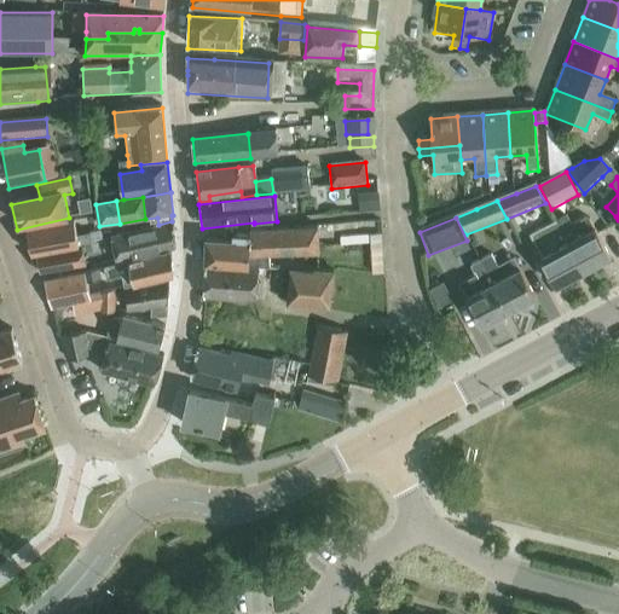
[(566,218),(556,224),(583,277),(611,262),(595,232),(589,221),(584,219),(571,227),(566,219),(566,218)]
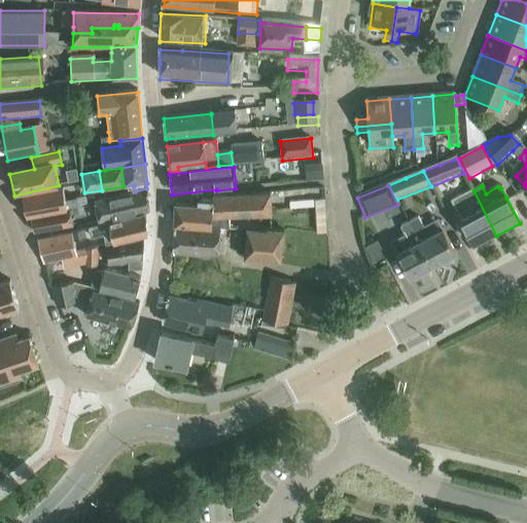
[(30,218),(30,219),(69,210),(70,210),(78,208),(76,200),(68,202),(67,194),(64,195),(63,188),(22,198),(26,219),(30,218)]
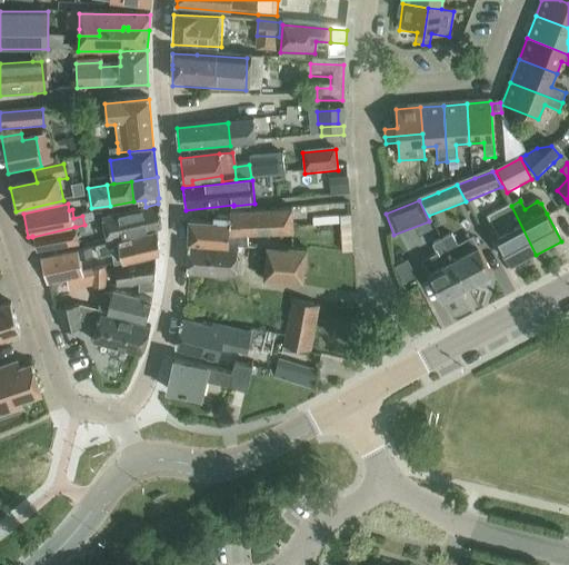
[(511,206),(487,218),(488,220),(511,267),(536,255),(511,206)]
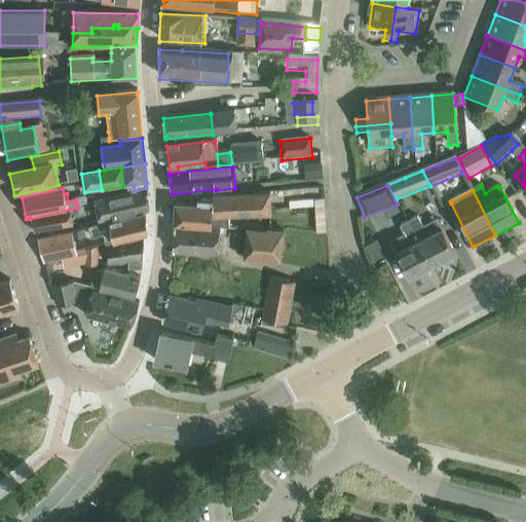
[(147,192),(96,203),(99,223),(149,212),(147,192)]
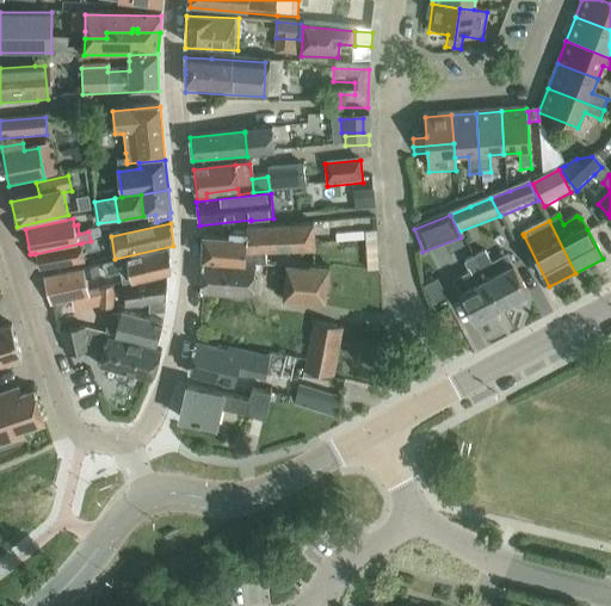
[(204,240),(203,264),(255,267),(266,269),(266,253),(285,253),(316,251),(314,227),(247,229),(246,237),(230,236),(229,241),(204,240)]
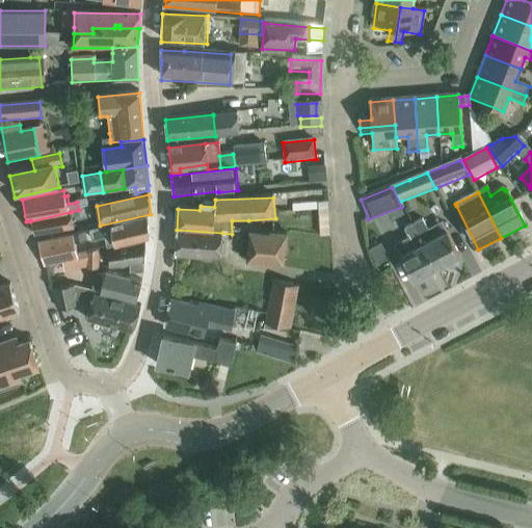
[(70,212),(30,221),(34,238),(75,229),(71,212),(70,212)]
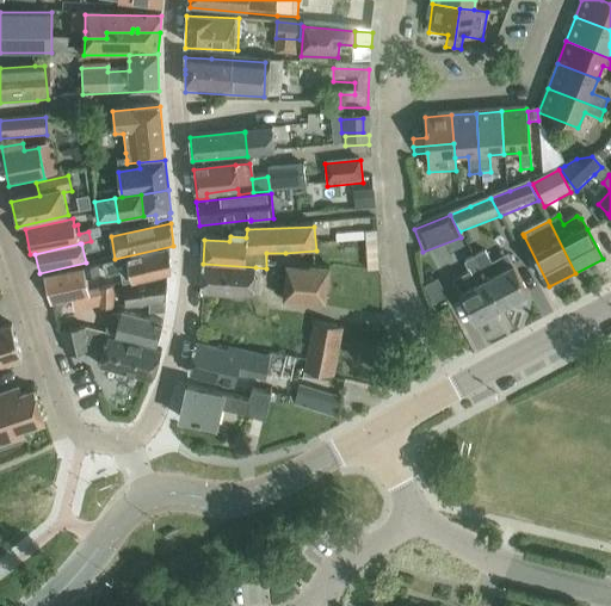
[(133,283),(171,273),(168,249),(103,266),(104,269),(106,278),(119,274),(122,284),(133,283)]
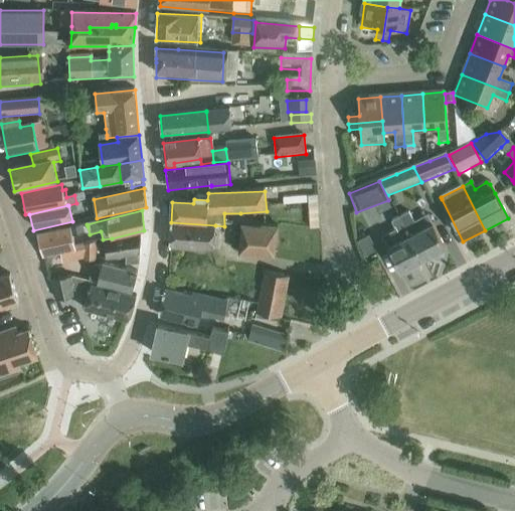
[(408,214),(400,219),(422,263),(446,249),(427,216),(413,223),(408,214)]
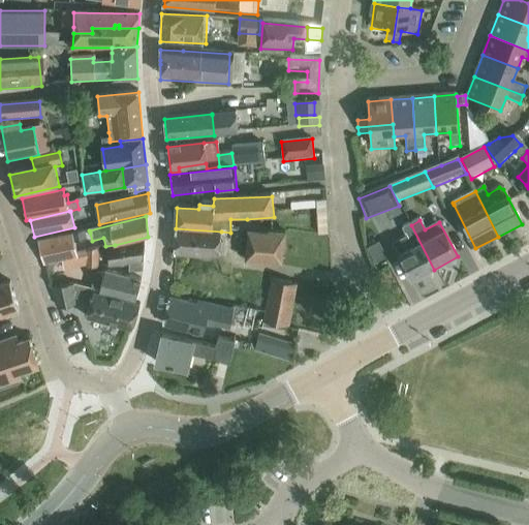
[(407,240),(393,247),(398,256),(411,281),(434,270),(411,225),(402,229),(407,240)]
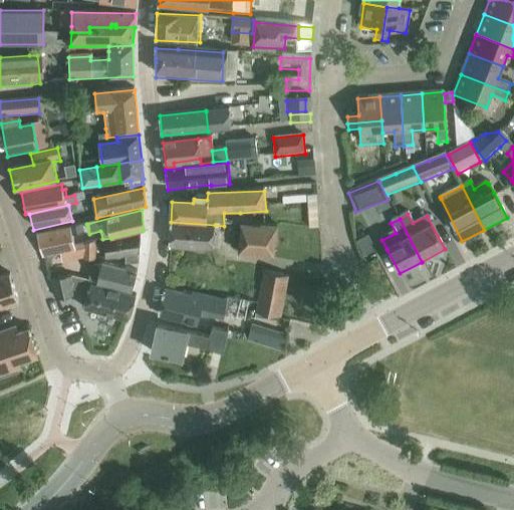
[(213,253),(215,225),(171,222),(169,250),(213,253)]
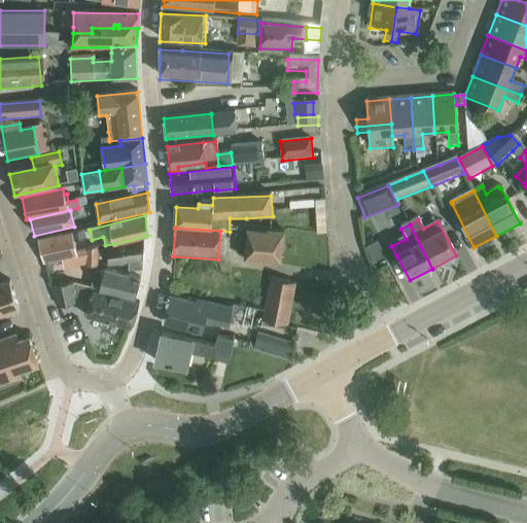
[(244,262),(280,265),(282,235),(246,233),(244,262)]
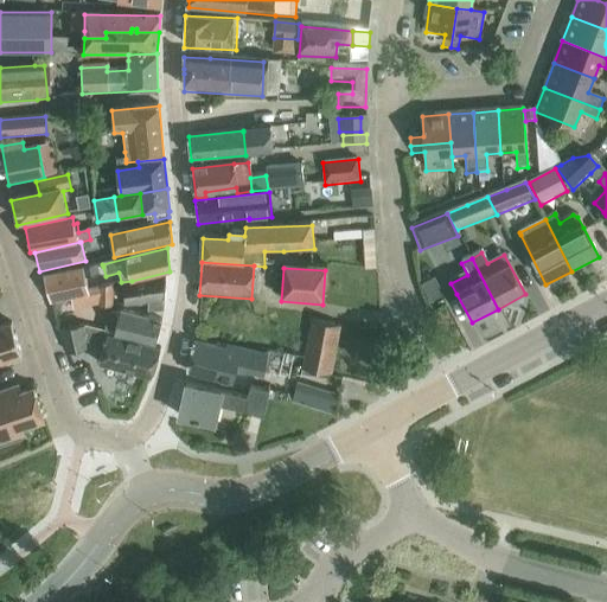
[(48,306),(88,298),(82,271),(42,281),(48,306)]
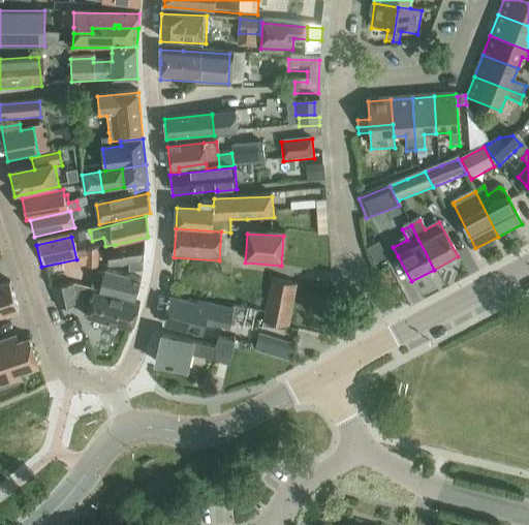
[(128,273),(143,273),(145,240),(110,248),(107,269),(128,266),(128,273)]
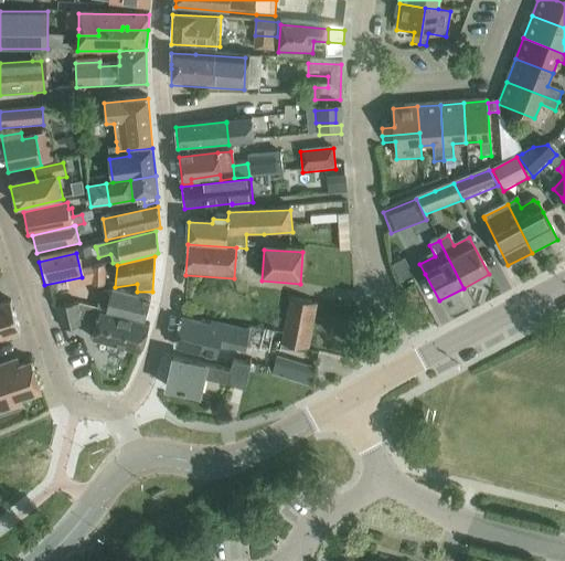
[(106,266),(93,270),(93,288),(106,288),(106,266)]
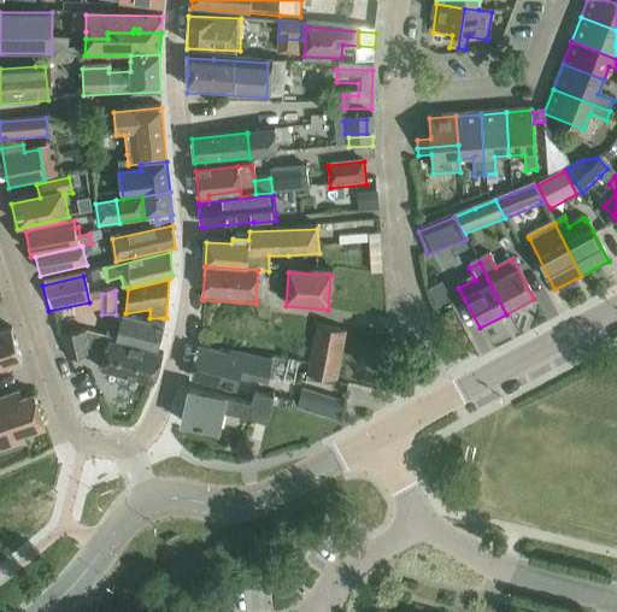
[(164,328),(122,316),(110,319),(106,337),(157,351),(164,328)]
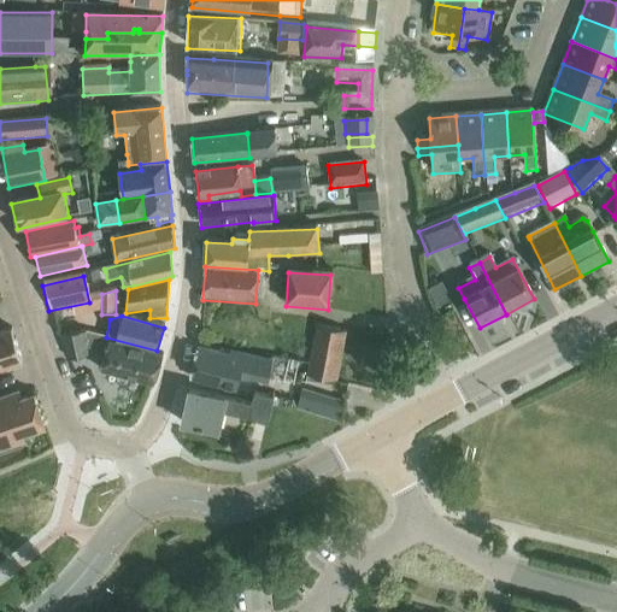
[(335,384),(340,363),(345,334),(316,329),(313,341),(307,340),(301,365),(309,366),(306,378),(335,384)]
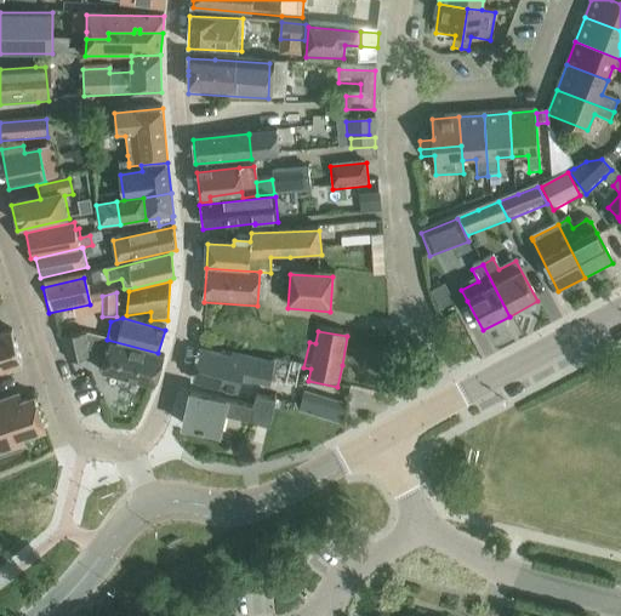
[(0,374),(22,365),(10,334),(0,337),(0,374)]
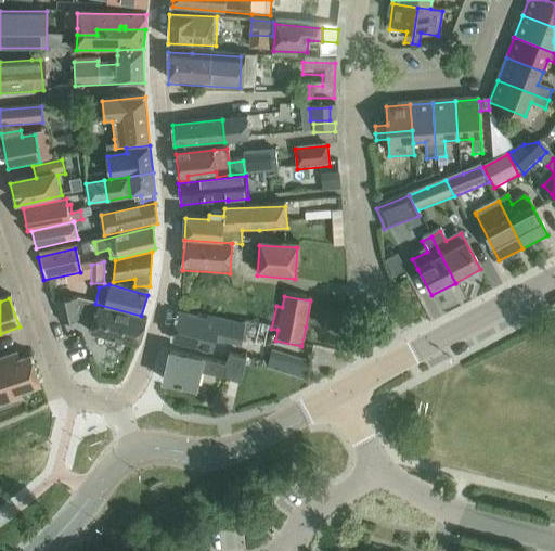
[(62,327),(77,322),(75,299),(53,304),(62,327)]
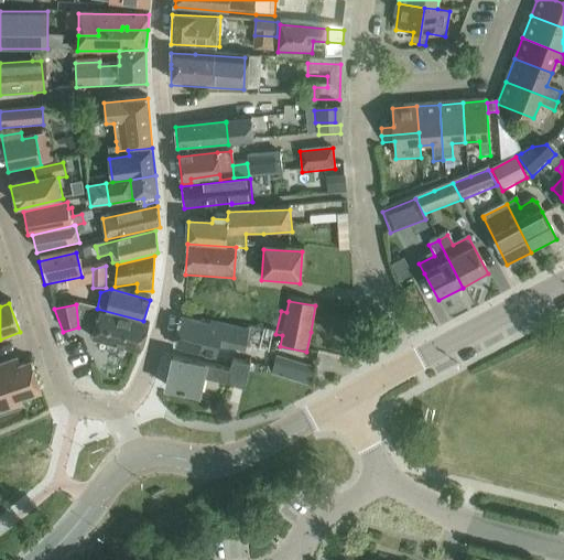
[(139,353),(149,325),(98,313),(91,341),(139,353)]
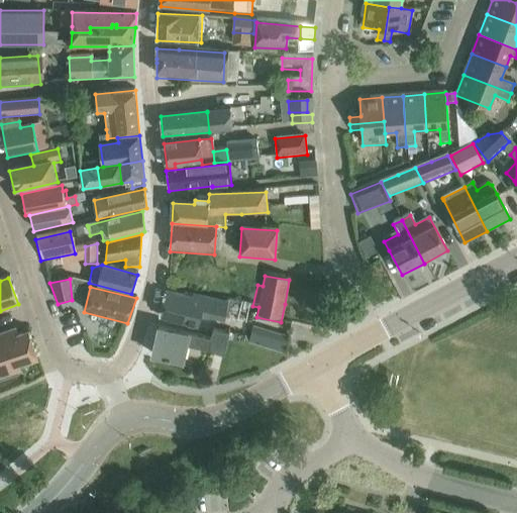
[(223,321),(227,305),(194,298),(193,302),(165,295),(162,308),(159,319),(198,329),(201,316),(223,321)]
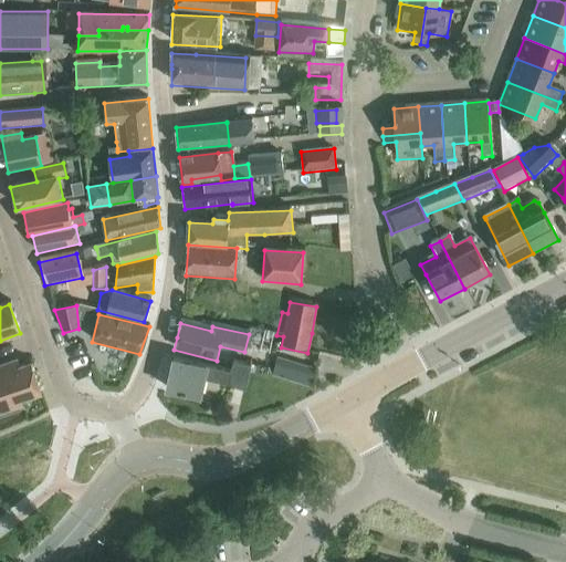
[(233,363),(231,373),(173,360),(166,391),(199,398),(203,381),(247,391),(251,368),(251,366),(233,363)]
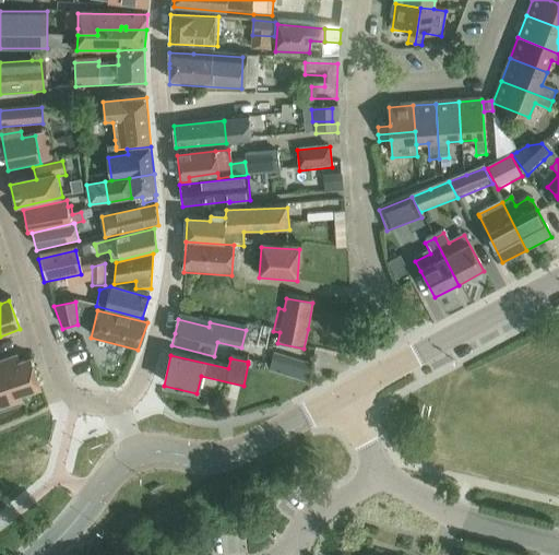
[(293,379),(296,365),(273,357),(269,372),(293,379)]
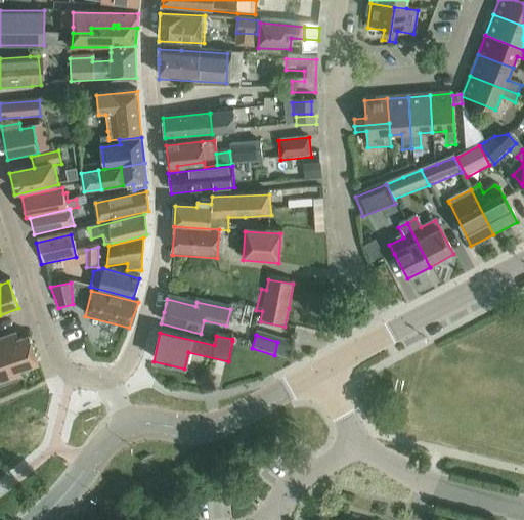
[(0,386),(22,379),(19,373),(38,366),(29,338),(18,342),(16,336),(0,340),(0,386)]
